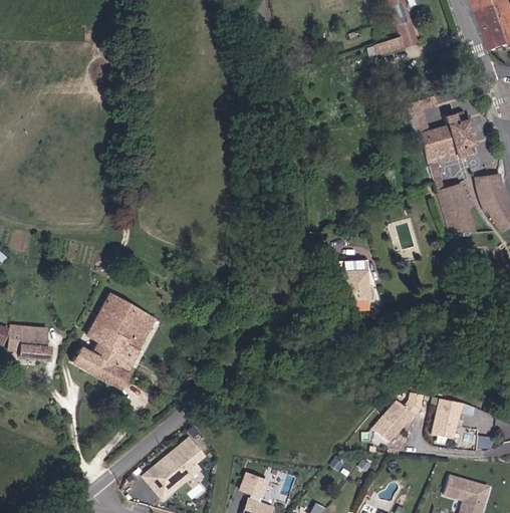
[(418,24),(409,0),(392,0),(403,28),(418,24)]
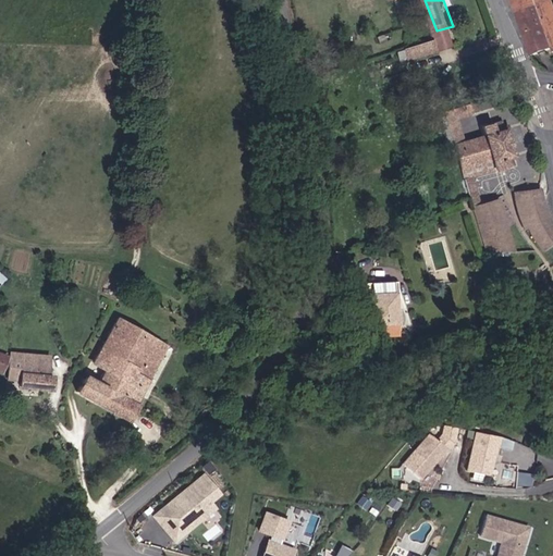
[(552,0),(518,0),(529,26),(542,65),(552,61),(552,0)]
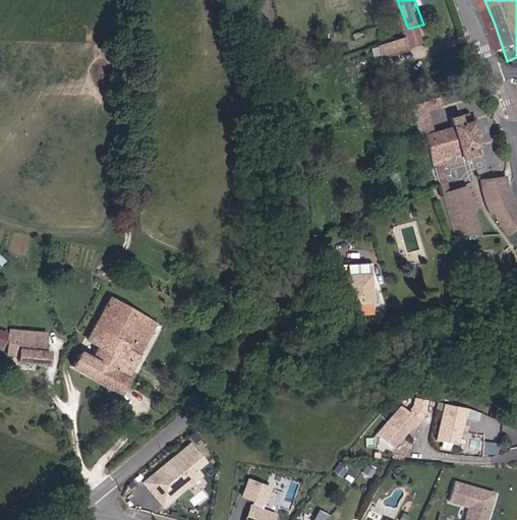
[(411,50),(406,38),(381,47),(385,59),(411,50)]
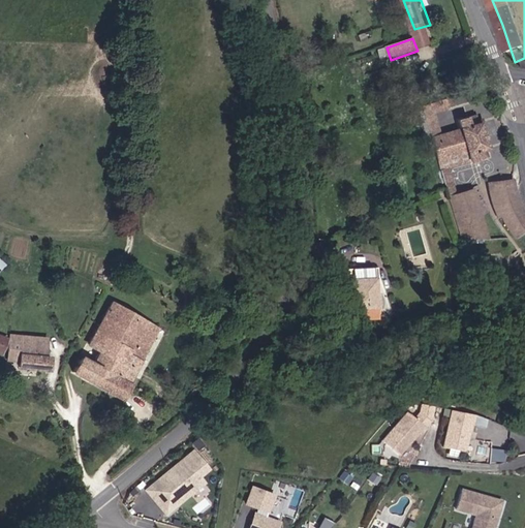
[(446,173),(460,168),(480,160),(495,155),(492,145),(497,143),(487,116),(476,119),(473,112),(464,114),(466,124),(445,130),(437,104),(452,100),(471,93),(467,81),(446,87),(432,92),(421,95),(444,166),(446,173)]
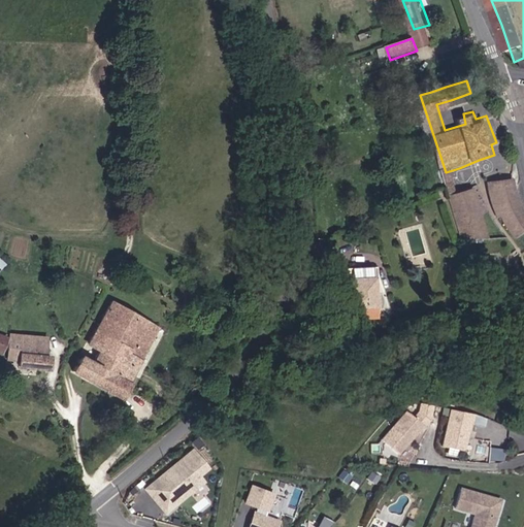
[(503,205),(516,229),(523,238),(523,197),(518,179),(497,183),(503,205)]
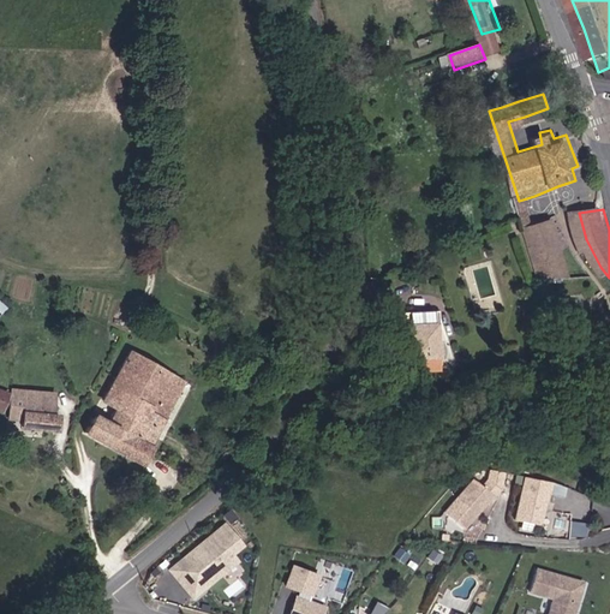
[(574,279),(556,220),(528,228),(542,281),(574,279)]
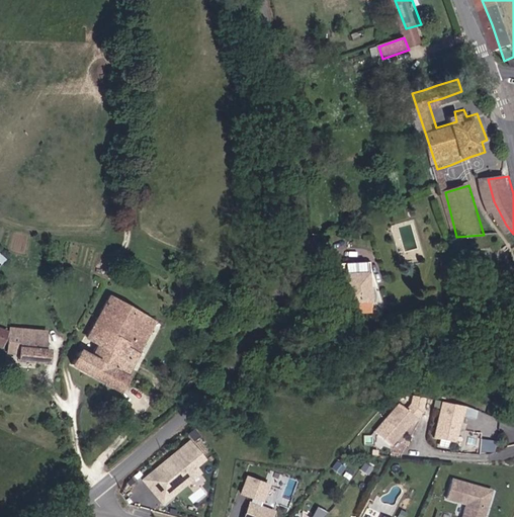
[(346,276),(351,306),(374,304),(377,293),(371,285),(370,273),(346,276)]
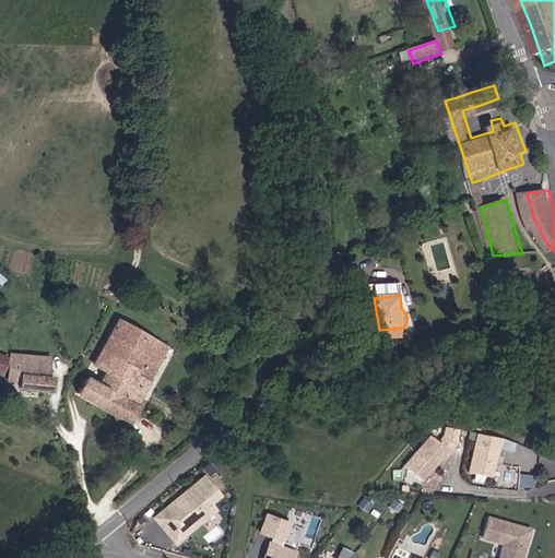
[(89,379),(82,395),(131,422),(141,400),(170,342),(120,317),(98,361),(110,369),(102,383),(89,379)]
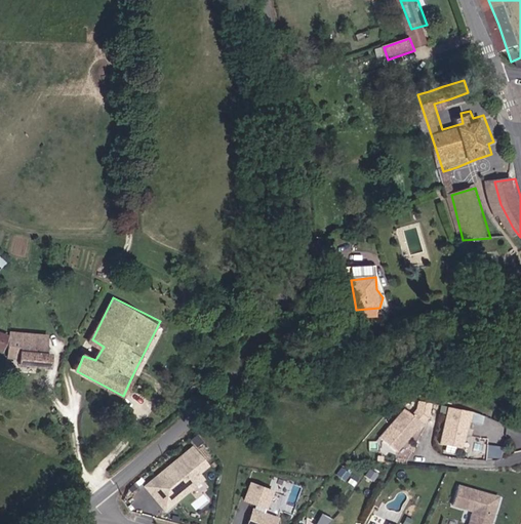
[(27,301),(25,353),(41,354),(42,301),(27,301)]
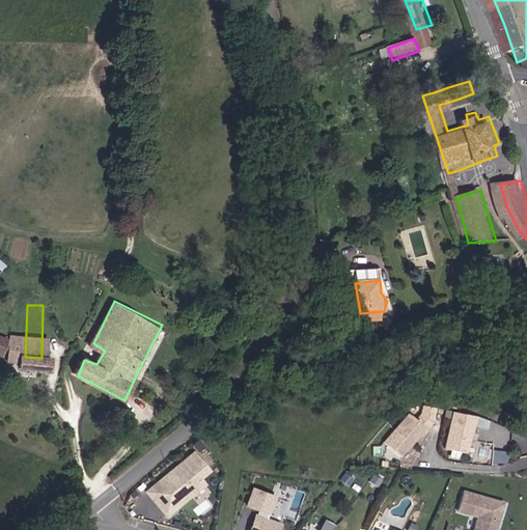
[(9,338),(0,335),(0,355),(4,356),(9,338)]
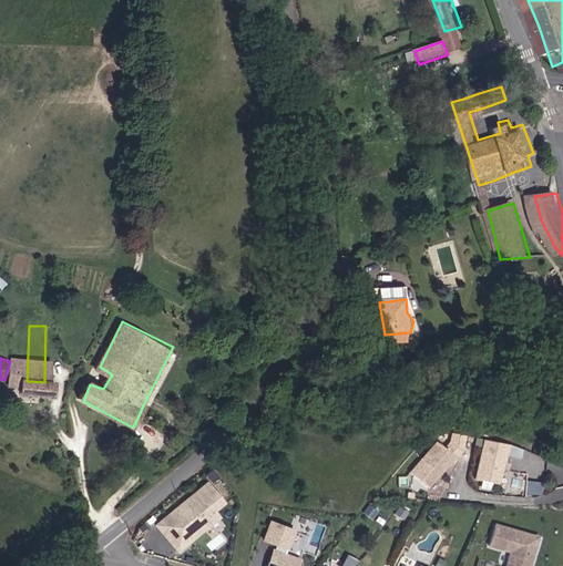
[(58,383),(44,382),(27,381),(27,398),(57,399),(58,383)]
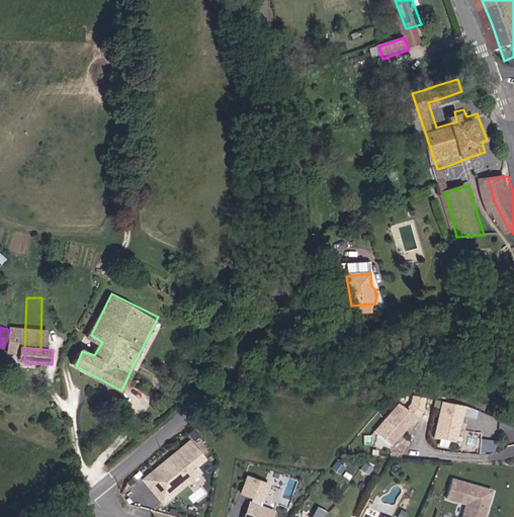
[(463,405),(440,401),(432,438),(455,442),(463,405)]
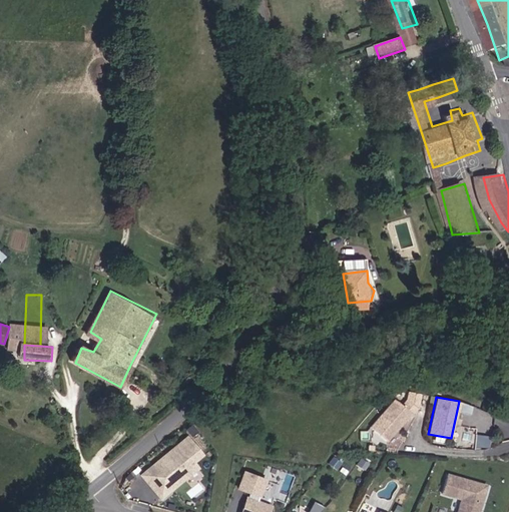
[(415,414),(394,398),(372,428),(390,442),(407,420),(409,421),(415,414)]
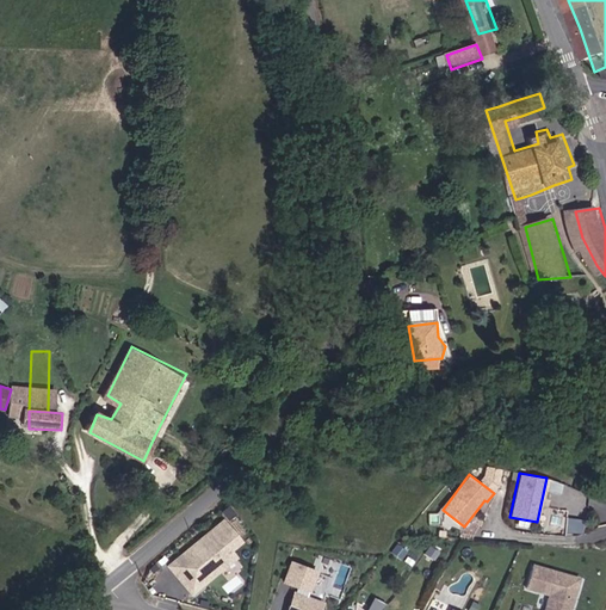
[(224,518),(168,566),(193,595),(239,556),(234,550),(245,541),(224,518)]
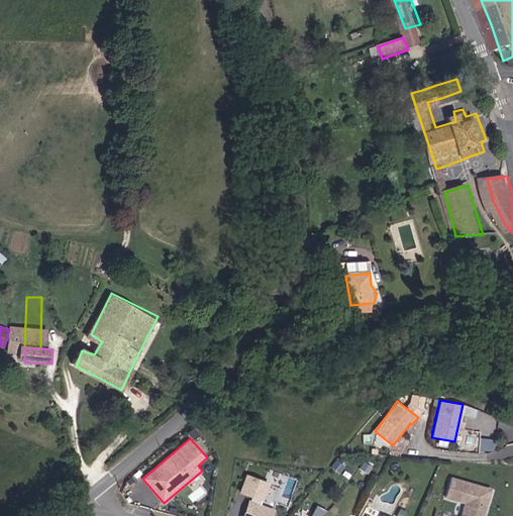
[(272,483),(246,475),(239,493),(249,496),(241,515),(273,515),(276,508),(265,504),(272,483)]
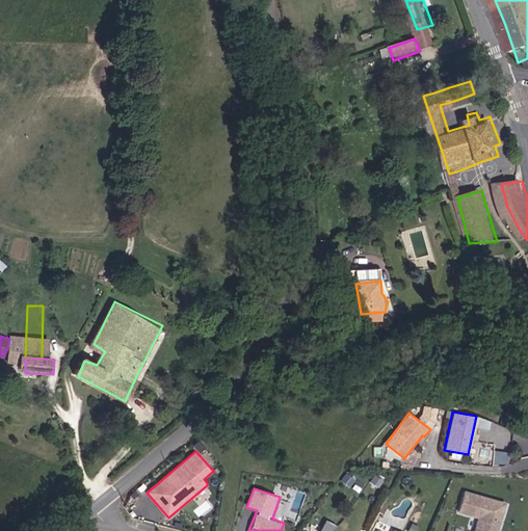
[(498,530),(507,501),(464,489),(457,513),(477,519),(473,530),(498,530)]
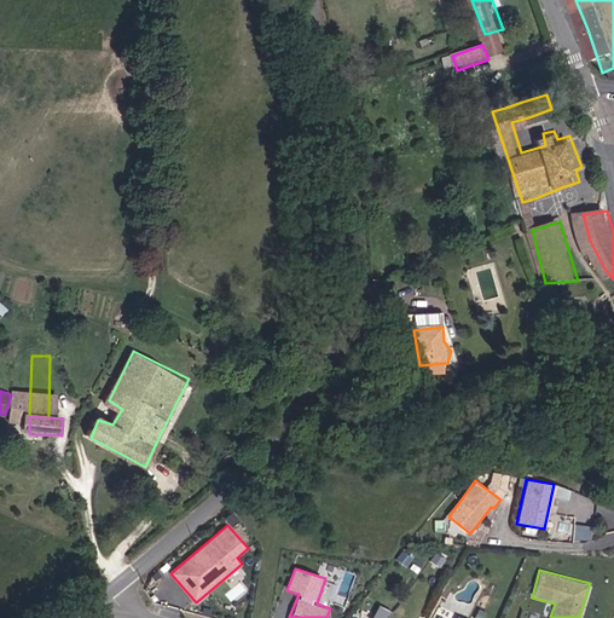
[(383,605),(375,617),(391,617),(394,611),(383,605)]
